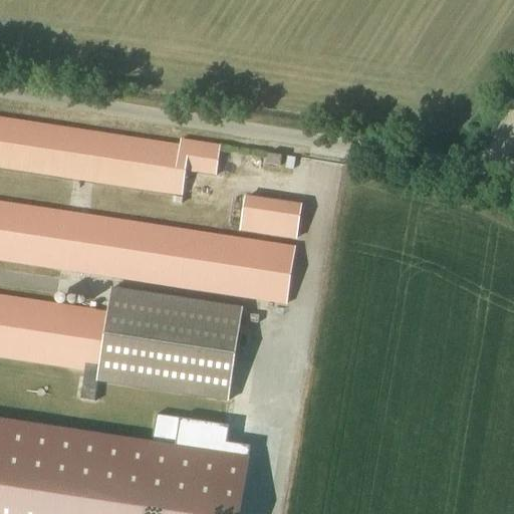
[(181,146),(0,117),(0,259),(287,303),(296,248),(0,202),(0,167),(183,195),(187,171),(216,176),(220,147),(181,141),(181,146)]
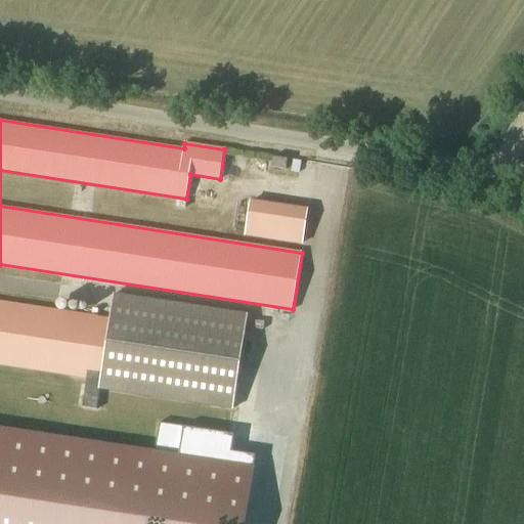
[(287,169),(288,159),(273,157),(271,167),(287,169)]
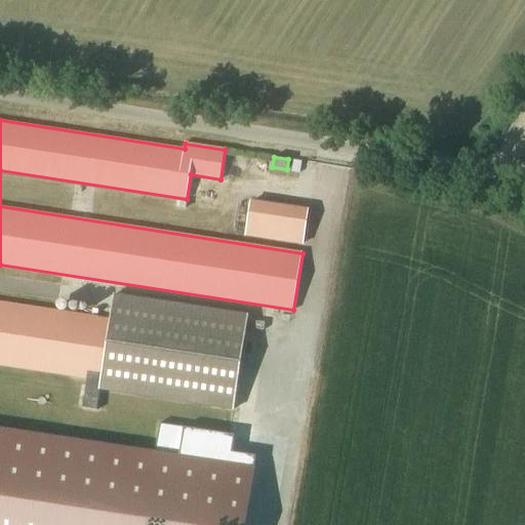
[(304,243),(309,210),(250,202),(246,234),(304,243)]
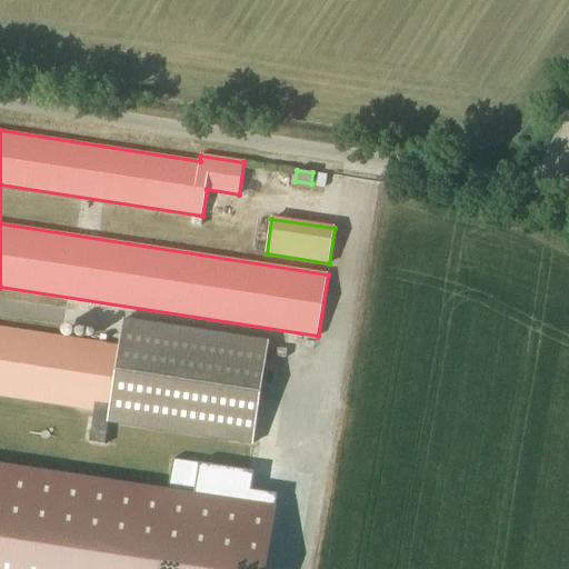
[(0,395),(95,409),(90,441),(106,443),(107,431),(109,422),(253,445),(269,341),(123,320),(119,346),(0,327),(0,395)]
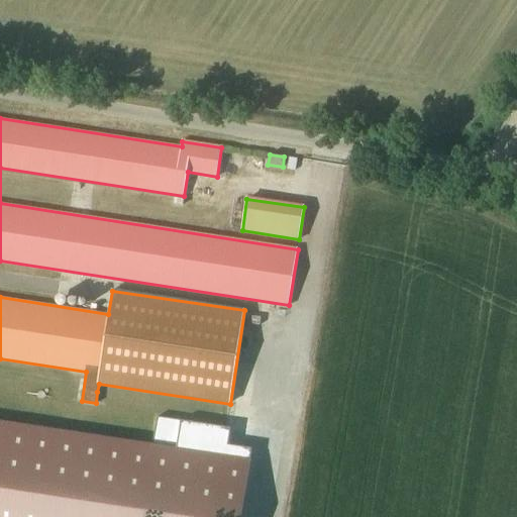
[(0,516),(242,516),(251,458),(0,420),(0,516)]
